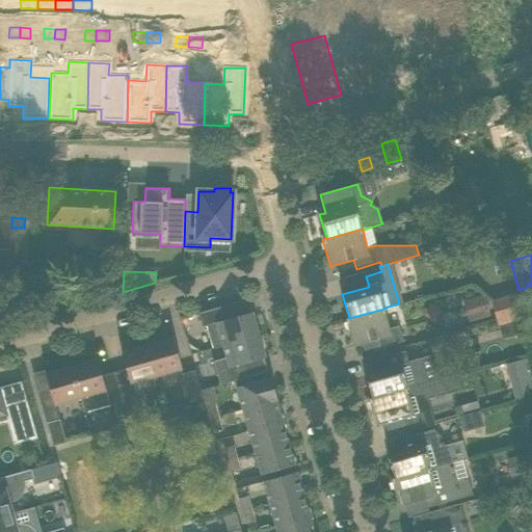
[(525,317),(517,291),(489,298),(497,325),(525,317)]
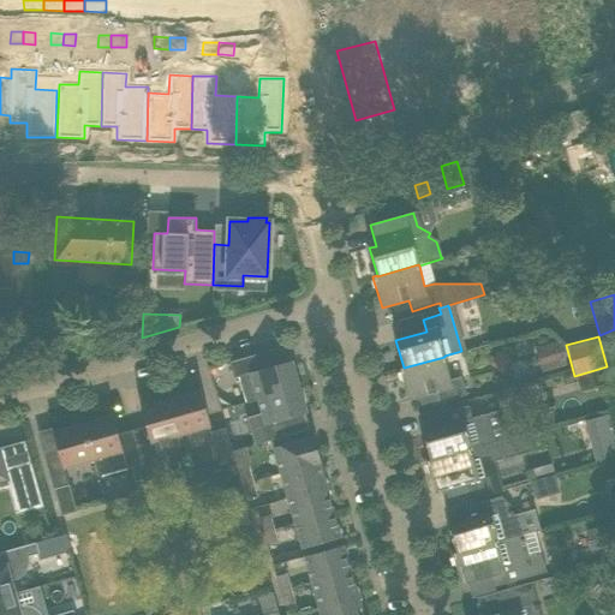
[(533,347),(541,371),(566,364),(559,340),(533,347)]
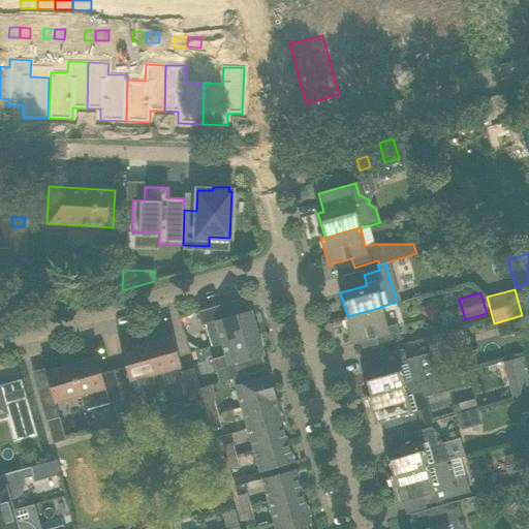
[(211,346),(220,344),(257,333),(251,310),(236,314),(232,302),(196,311),(200,323),(204,322),(211,346)]
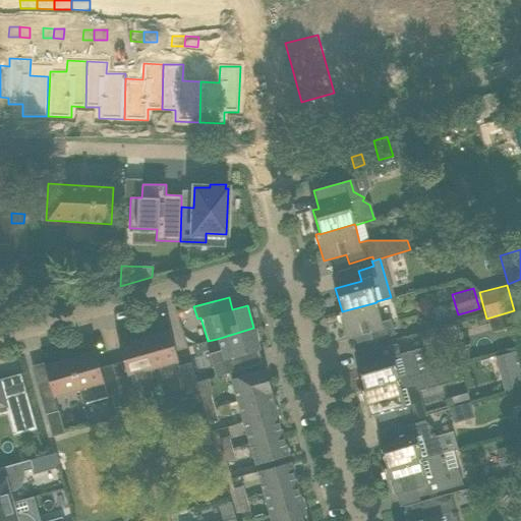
[(342,311),(338,312),(345,339),(368,332),(371,341),(395,335),(390,317),(381,321),(377,302),(342,311)]
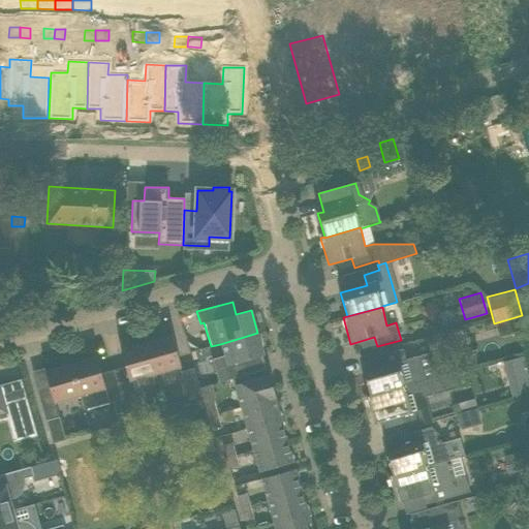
[(257,333),(220,344),(223,354),(211,359),(218,383),(252,373),(249,360),(263,355),(257,333)]
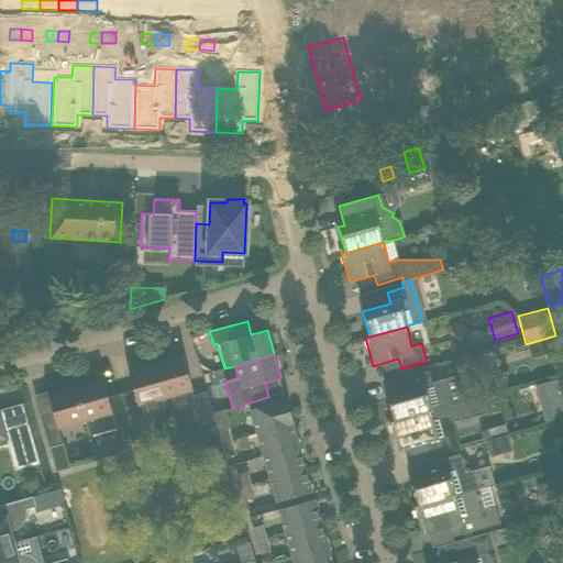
[(183,357),(156,365),(165,398),(192,390),(183,357)]
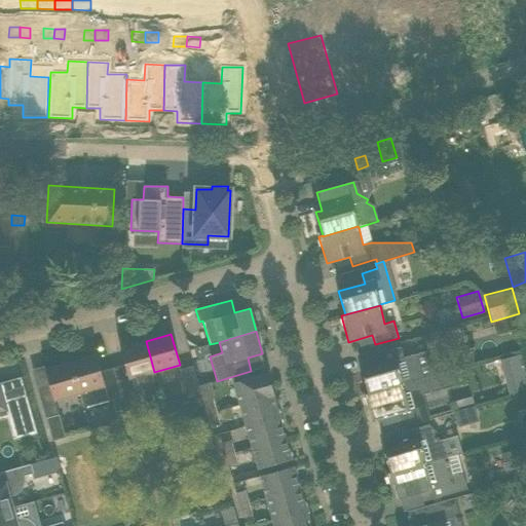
[(120,397),(123,407),(127,418),(139,415),(128,379),(154,372),(146,341),(120,348),(124,365),(112,368),(120,397)]
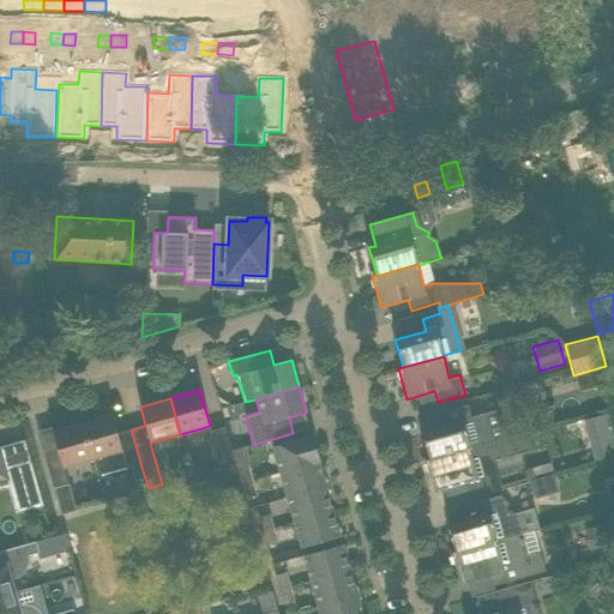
[(421,432),(429,459),(429,461),(492,443),(483,414),(471,417),(468,405),(438,414),(441,426),(421,432)]
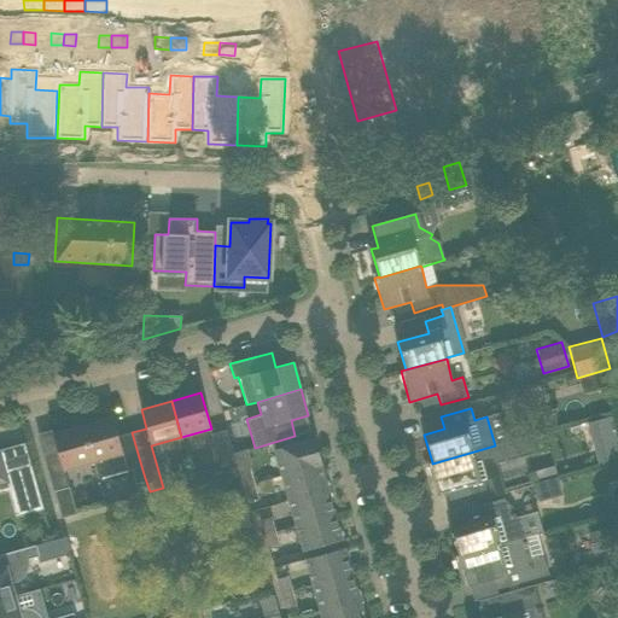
[(141,466),(132,432),(118,436),(112,418),(83,426),(93,462),(97,476),(127,467),(128,470),(141,466)]
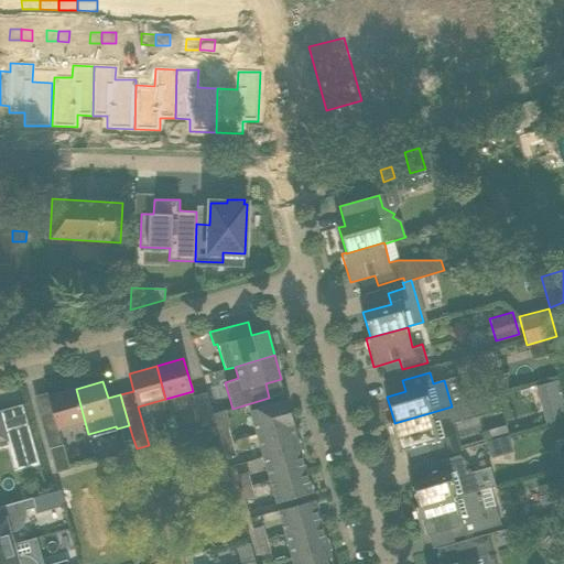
[(40,418),(56,473),(71,468),(63,442),(60,429),(85,422),(76,389),(49,397),(53,413),(40,418)]
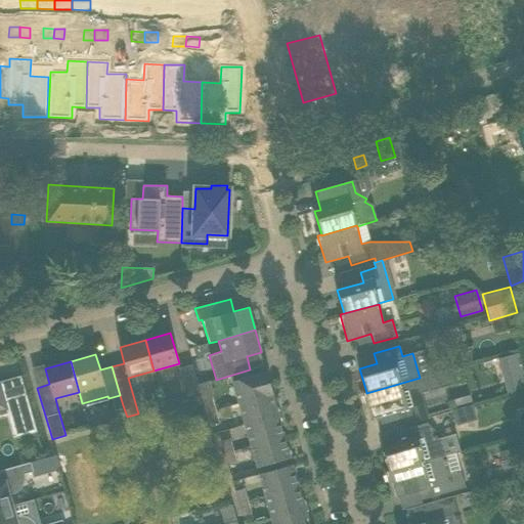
[(177,367),(185,396),(199,392),(190,364),(177,367)]
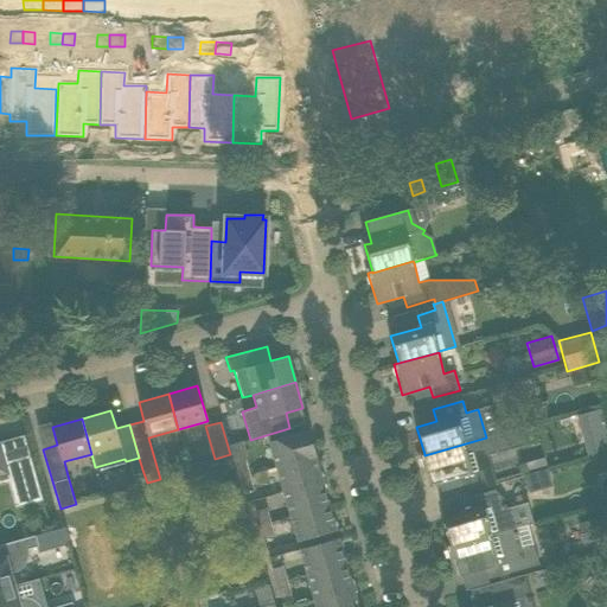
[(425,455),(425,454),(420,455),(428,486),(458,478),(461,489),(485,481),(483,471),(472,473),(467,453),(484,448),(486,457),(528,445),(523,427),(486,438),(425,455)]
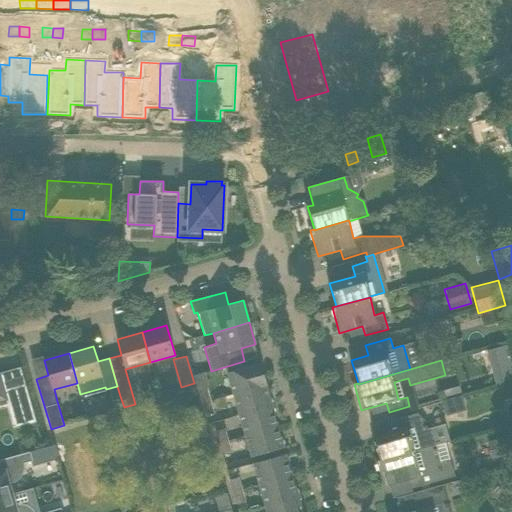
[(232,396),(266,386),(267,385),(261,363),(225,373),(232,396)]
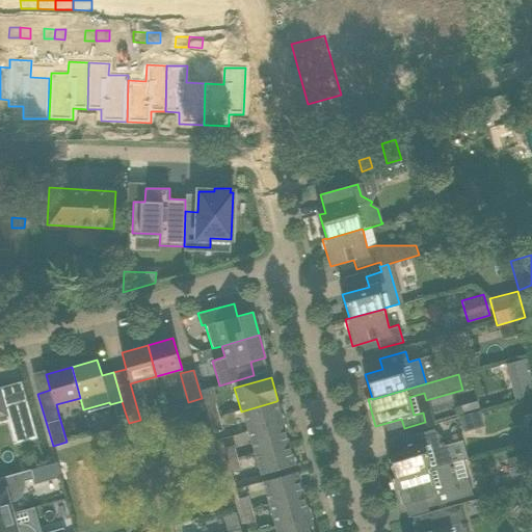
[(241,411),(246,431),(282,421),(276,401),(241,411)]
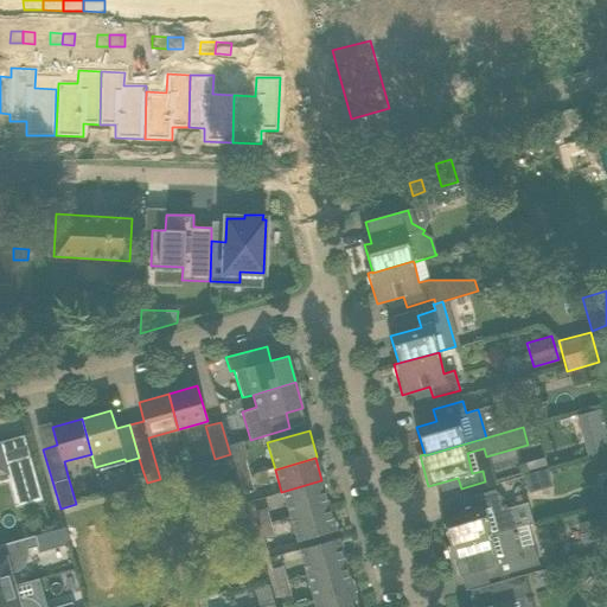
[(232,462),(237,480),(249,477),(244,460),(232,462)]
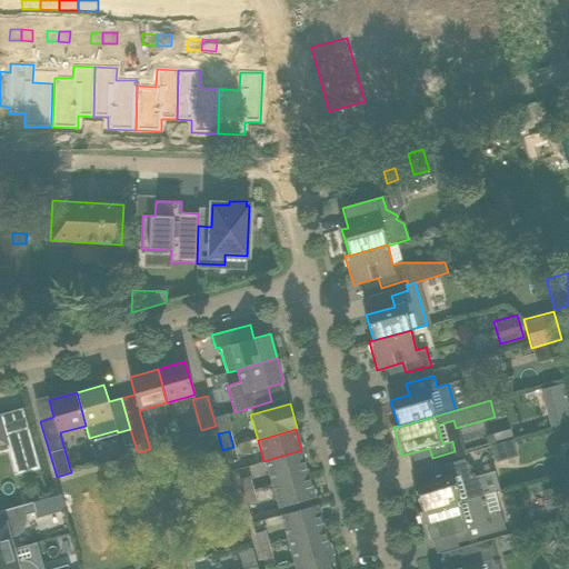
[(490,446),(495,460),(512,456),(509,440),(490,446)]
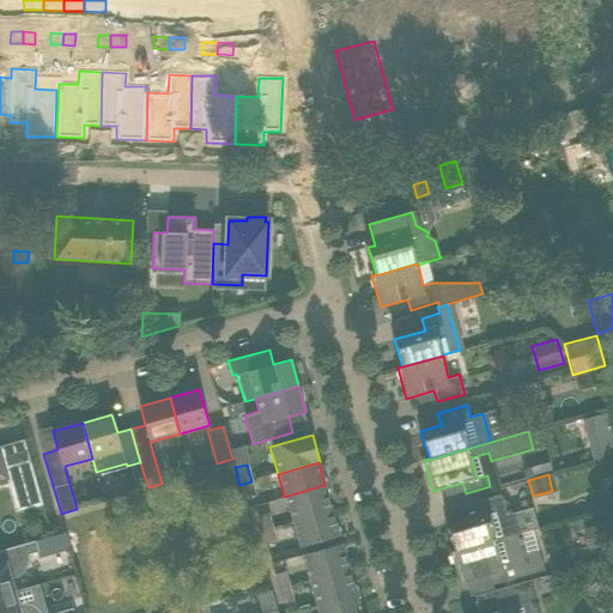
[(252,481),(240,485),(243,497),(255,493),(252,481)]
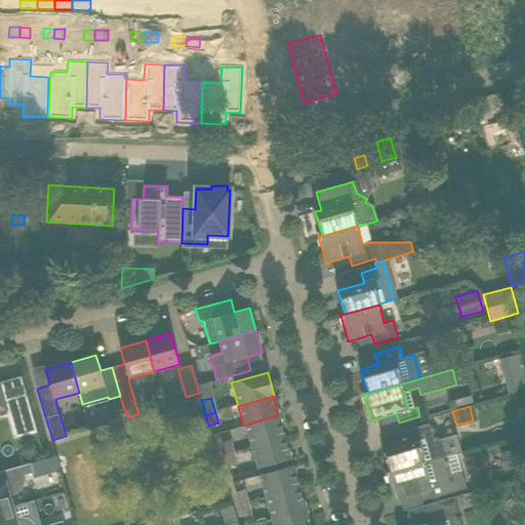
[(243,426),(249,447),(284,436),(278,415),(243,426)]
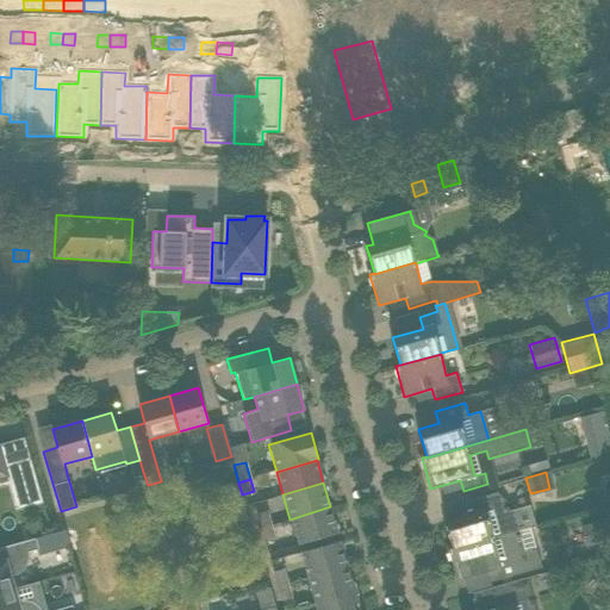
[(444,521),(452,548),(453,549),(493,536),(518,530),(514,514),(503,503),(505,499),(497,492),(472,499),(474,512),(444,521)]
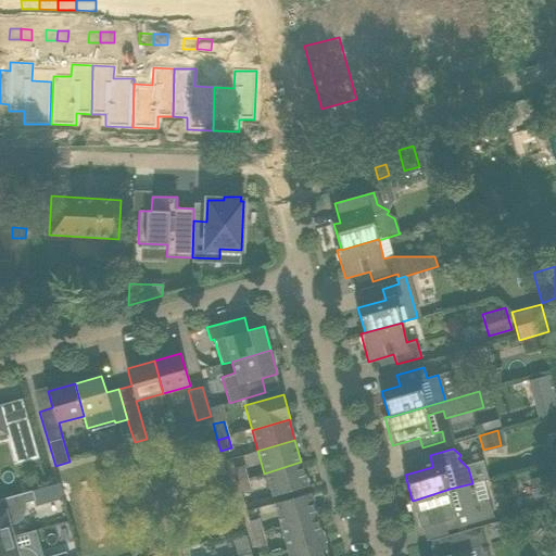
[(301,462),(264,474),(270,497),(308,487),(301,462)]
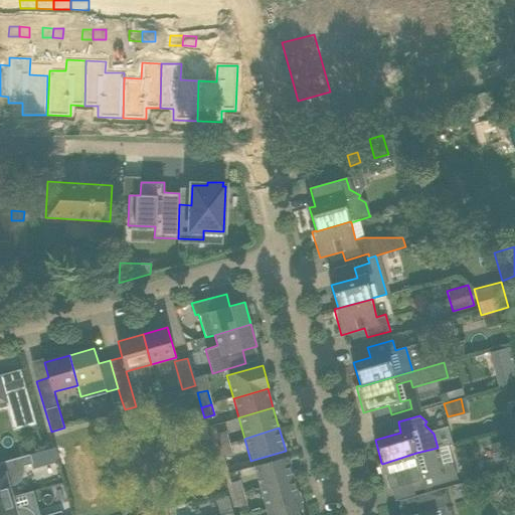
[(215,434),(218,446),(228,443),(225,431),(215,434)]
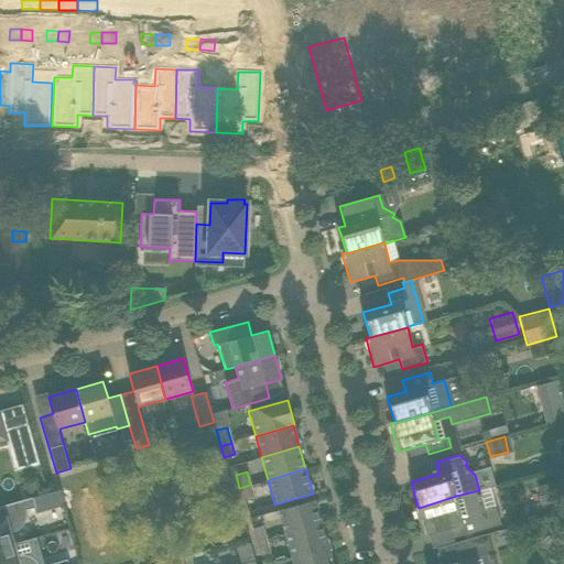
[(537,488),(542,507),(559,501),(553,484),(537,488)]
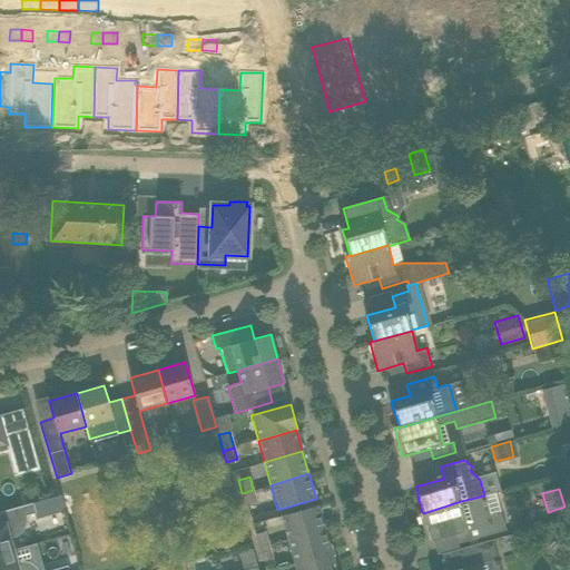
[(253,490),(242,493),(246,507),(257,503),(253,490)]
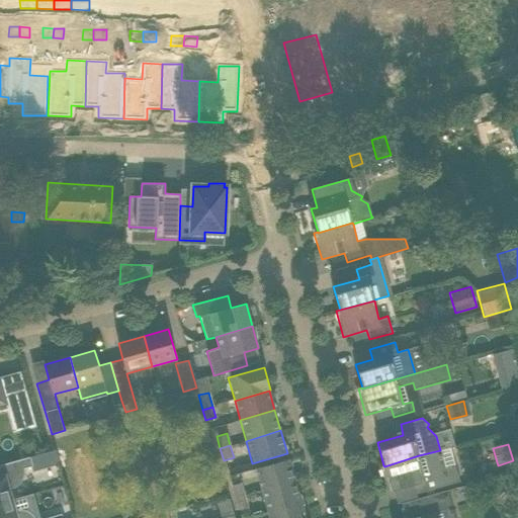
[(384,466),(383,465),(380,466),(387,493),(417,485),(420,494),(460,482),(456,467),(445,468),(440,450),(419,455),(384,466)]
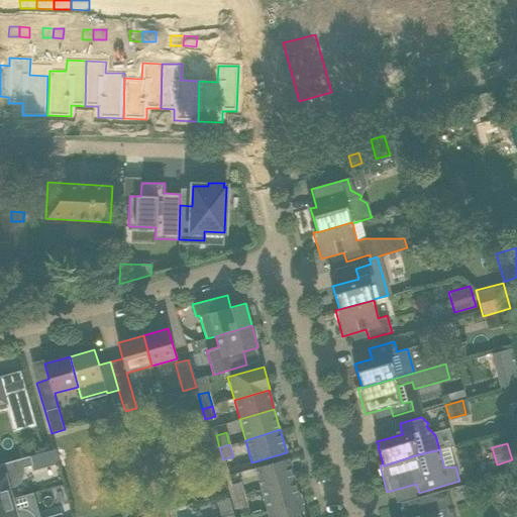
[(0,502),(12,499),(9,487),(11,487),(14,486),(16,484),(19,481),(21,478),(23,475),(23,470),(23,468),(31,464),(29,456),(0,464),(0,502)]
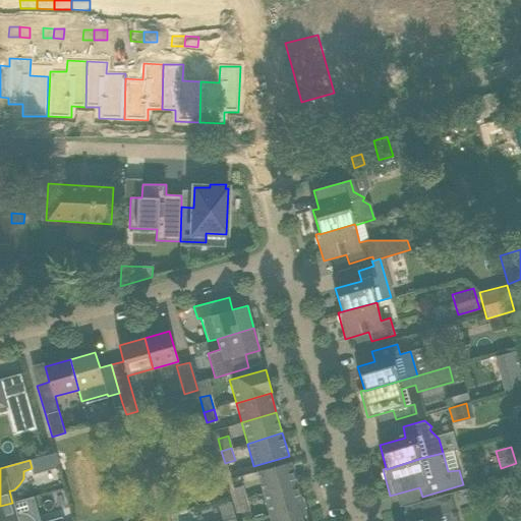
[(255,472),(262,494),(296,483),(290,462),(255,472)]
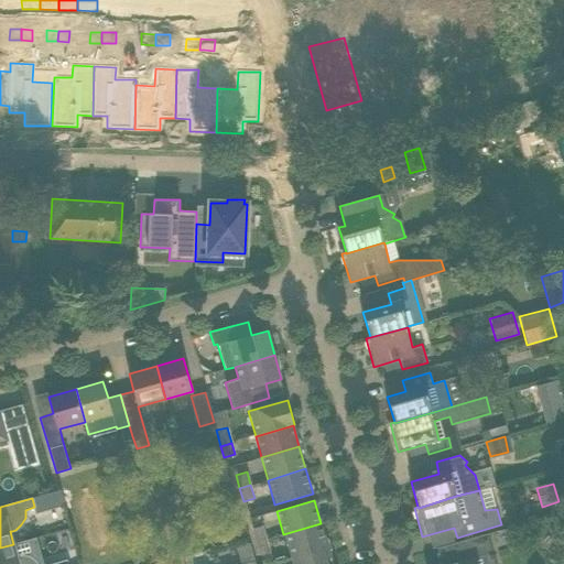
[(283,534),(290,557),(327,546),(321,523),(283,534)]
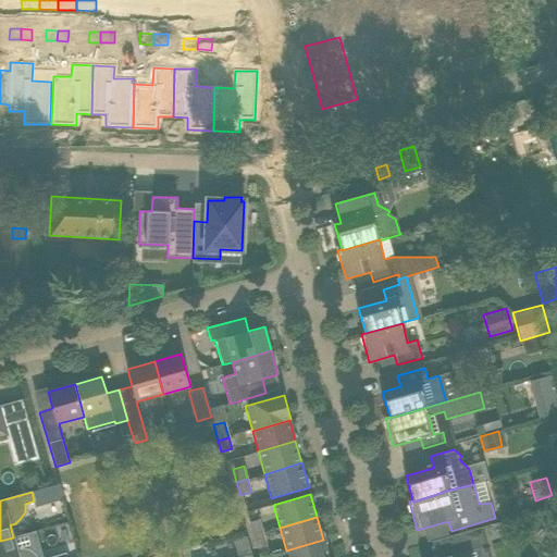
[(248,521),(252,536),(262,533),(258,519),(248,521)]
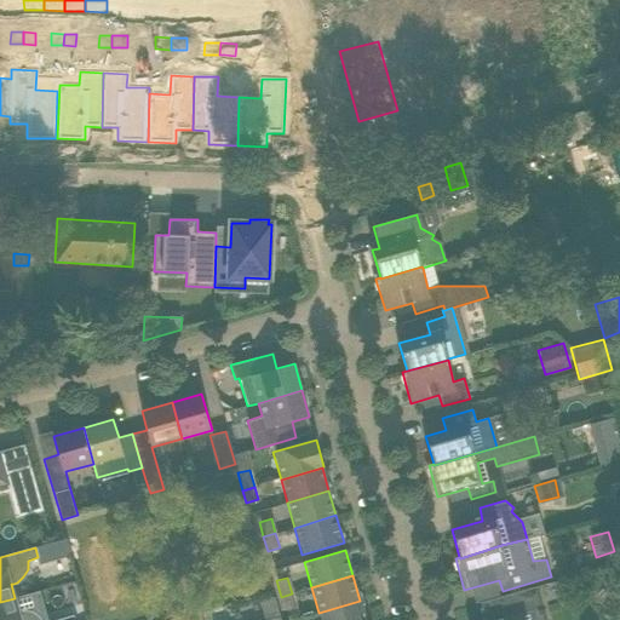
[(480,603),(481,604),(482,608),(480,609),(483,619),(486,619),(543,619),(541,614),(543,614),(540,608),(539,608),(534,590),(535,590),(534,587),(480,603)]
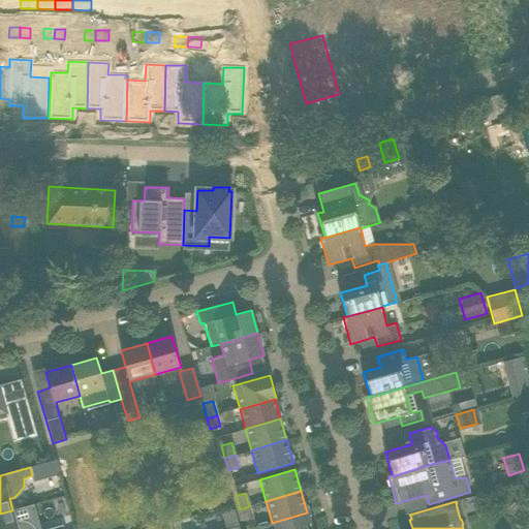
[(249,506),(240,509),(243,521),(253,518),(249,506)]
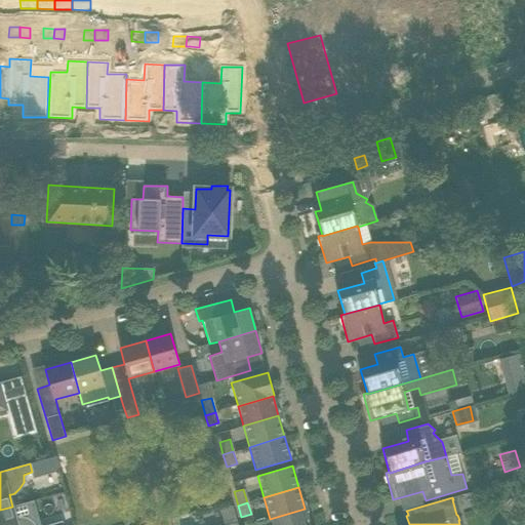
[(0,524),(62,524),(61,521),(44,524),(34,524),(33,523),(31,520),(27,518),(22,516),(19,517),(15,518),(12,507),(0,510),(0,524)]
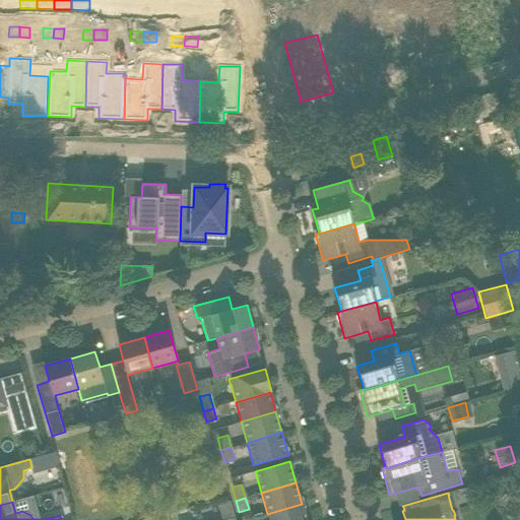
[(267,514),(269,519),(306,519),(302,504),(267,514)]
